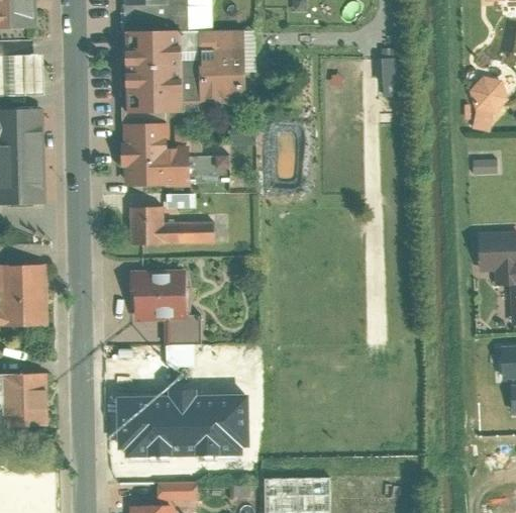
[(0,27),(36,27),(35,0),(0,0),(0,27)]
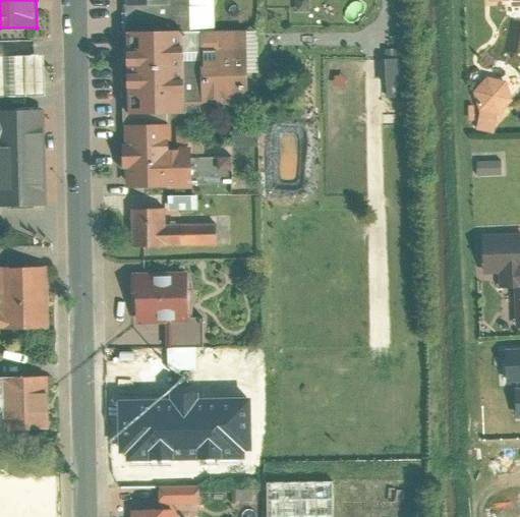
[(215,23),(215,0),(192,0),(193,23),(215,23)]
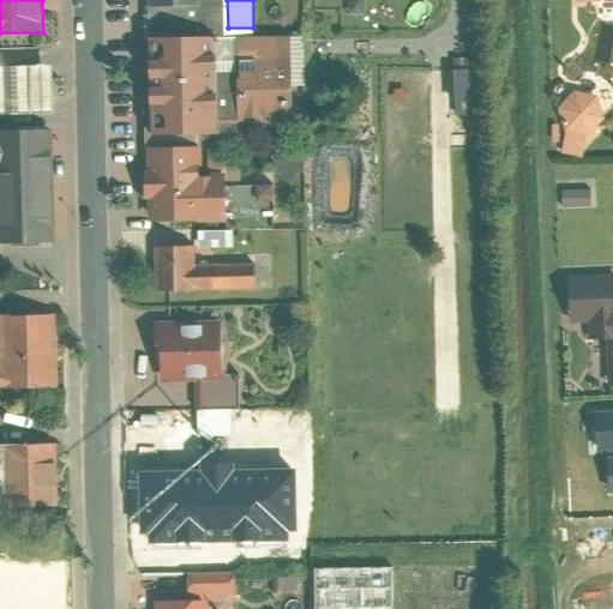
[(571,0),(572,10),(612,8),(612,0),(571,0)]
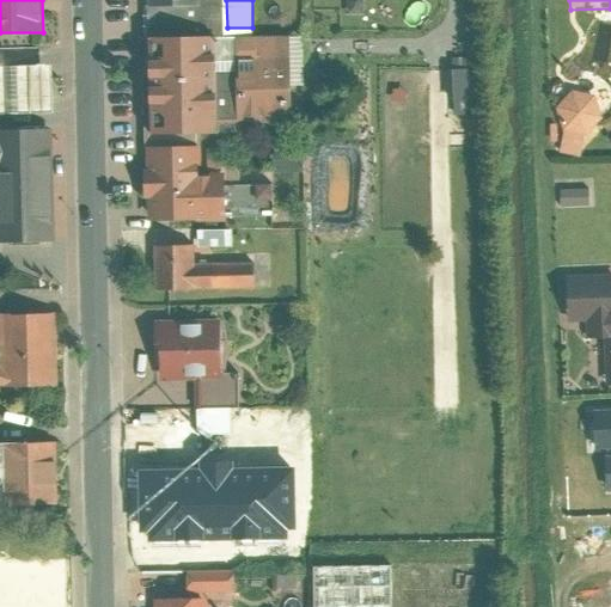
[(214,38),(217,123),(292,122),(289,37),(214,38)]
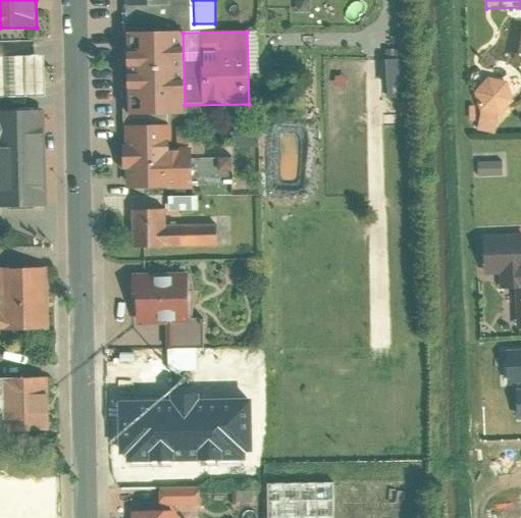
[(129,35),(132,118),(185,117),(183,33),(129,35)]
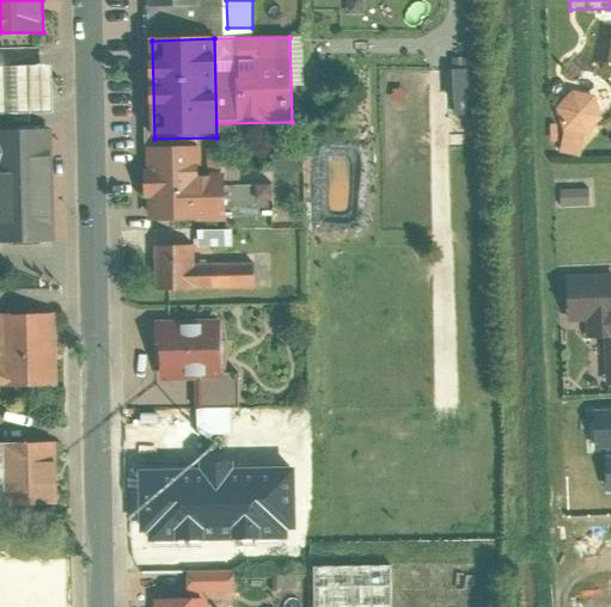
[(50,44),(0,47),(0,115),(53,114),(50,44)]
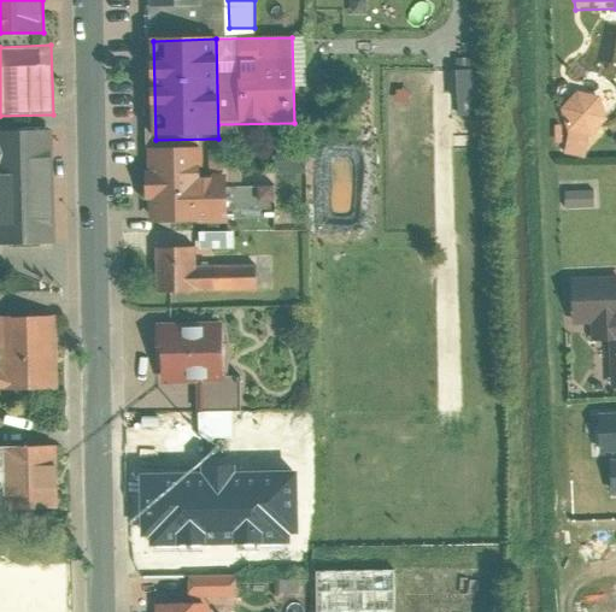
[(585,157),(590,135),(606,119),(600,96),(578,90),(561,107),(567,130),(568,130),(563,152),(585,157)]
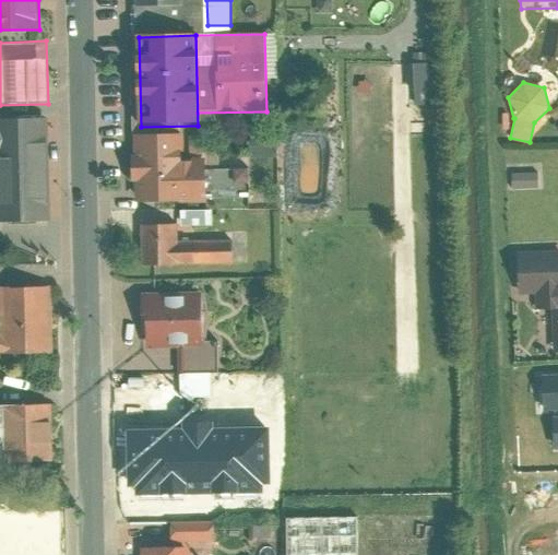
[(0,221),(48,221),(47,117),(0,117),(0,221)]
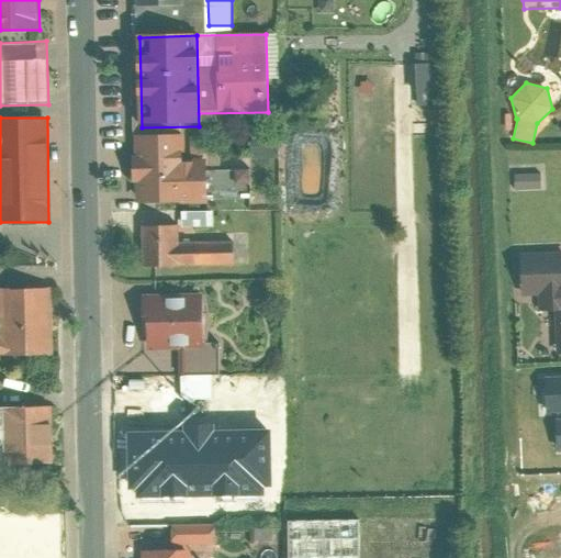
[(208,135),(189,136),(190,162),(208,160),(208,135)]
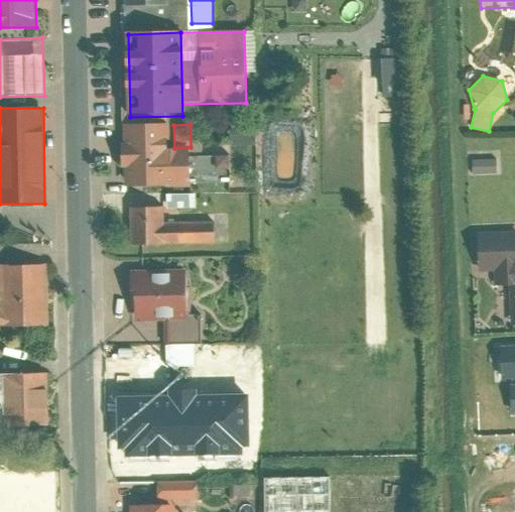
[(124,126),(125,185),(190,184),(190,148),(169,149),(169,125),(124,126)]
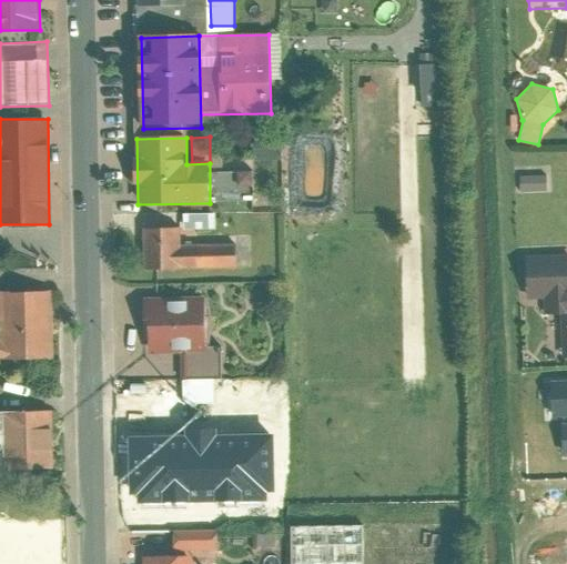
[(281,147),(254,148),(255,159),(281,158),(281,147)]
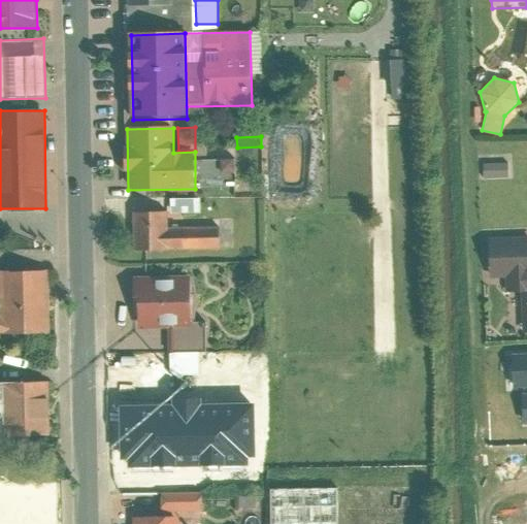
[(506,157),(483,157),(483,169),(506,168),(506,157)]
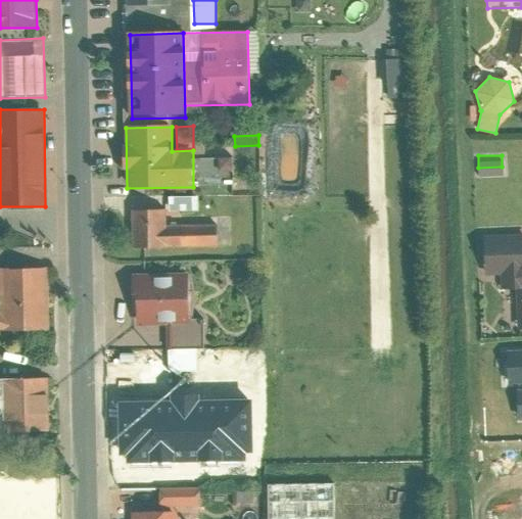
[(194,194),(233,194),(232,157),(194,158),(194,194)]
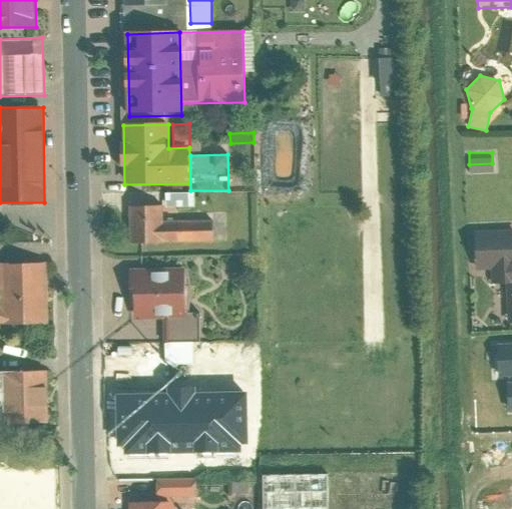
[(130,243),(214,241),(213,216),(162,217),(162,205),(129,206),(130,243)]
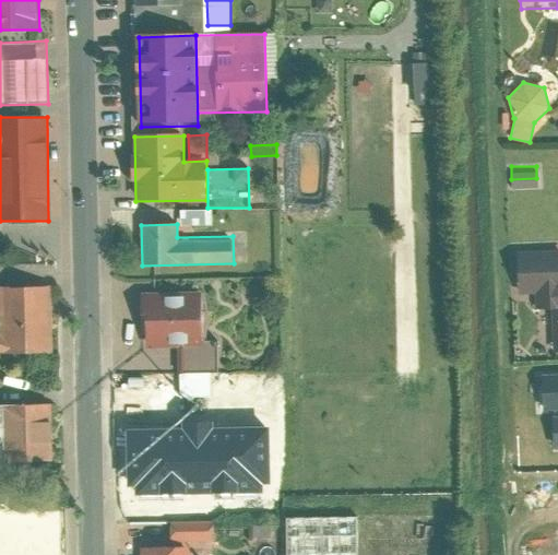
[(520,294),(536,293),(536,314),(553,313),(554,356),(557,355),(557,254),(518,256),(520,294)]
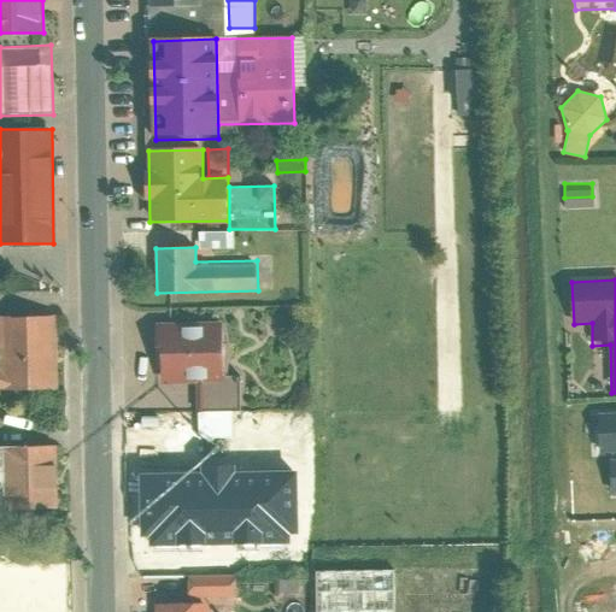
[(0,389),(58,388),(56,315),(0,316),(0,389)]
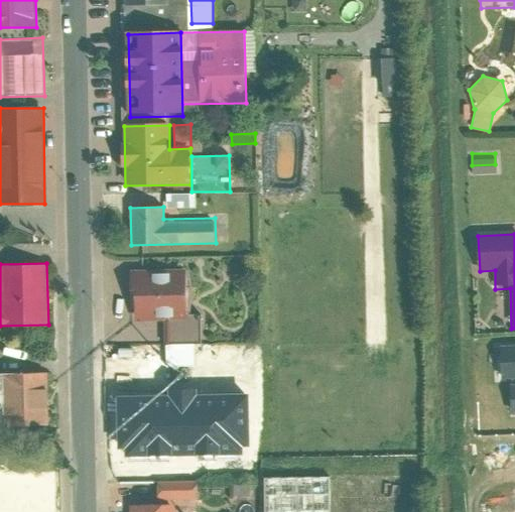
[(134,270),(135,321),(187,320),(186,269),(134,270)]
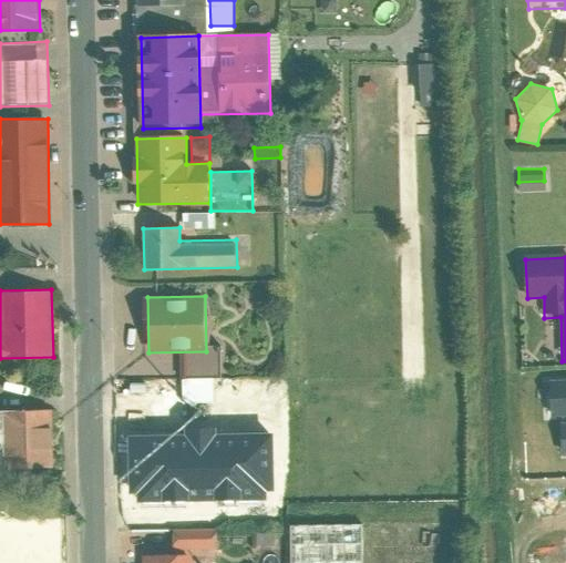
[(0,451),(6,451),(6,468),(53,468),(52,410),(0,411),(0,451)]
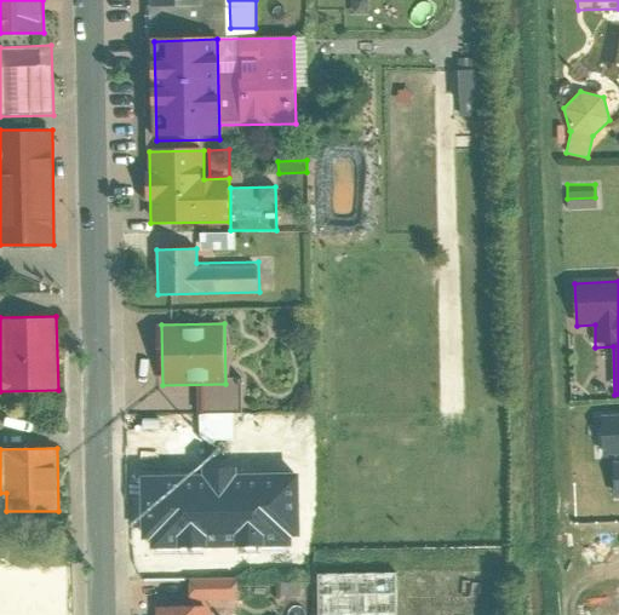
[(147,579),(229,578),(229,551),(228,499),(204,499),(204,484),(144,486),(145,538),(201,536),(201,552),(145,552),(147,579)]
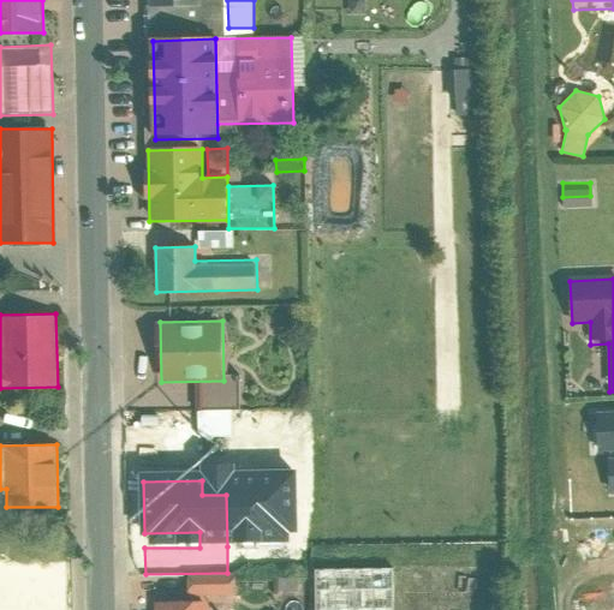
[(249,495),(226,495),(227,546),(250,546),(249,495)]
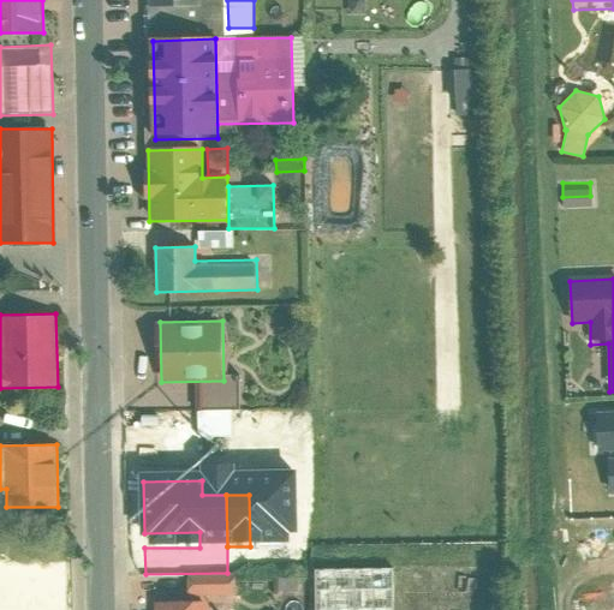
[(393,609),(393,568),(315,569),(315,609),(393,609)]
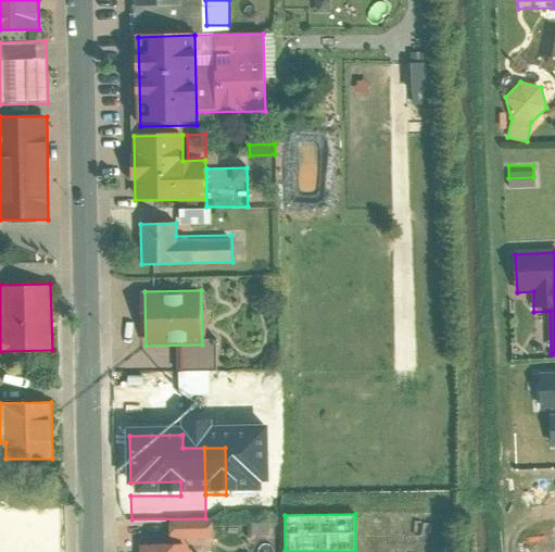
[(211,521),(171,523),(171,537),(212,535),(211,521)]
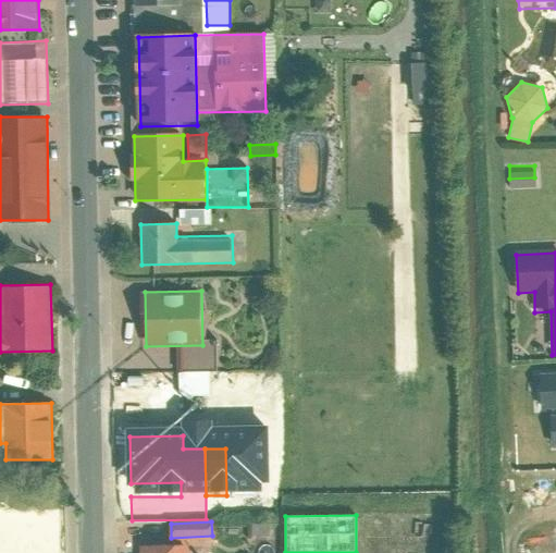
[(270,521),(252,523),(252,536),(271,535),(270,521)]
